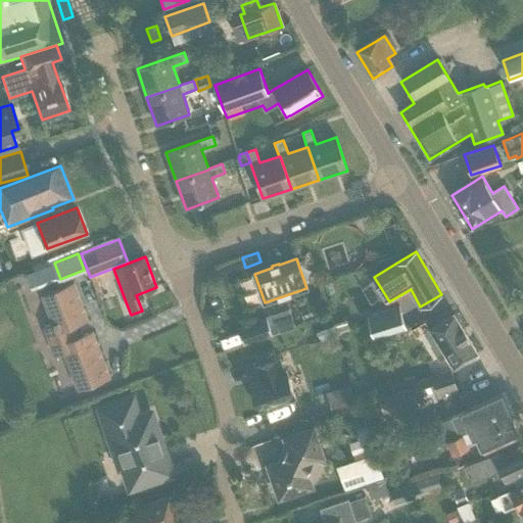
[(227,278),(242,273),(239,263),(224,268),(227,278)]
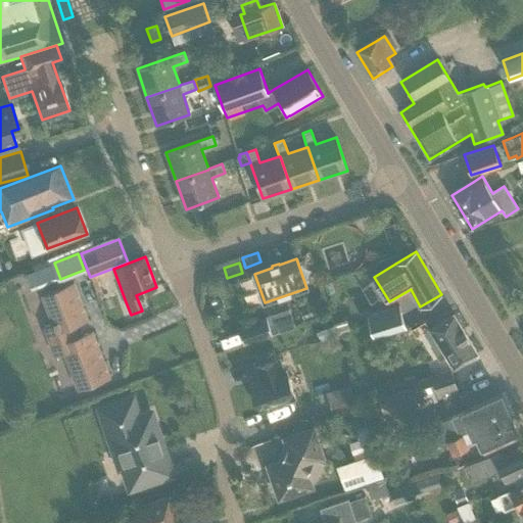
[(52,281),(47,267),(28,273),(34,288),(52,281)]
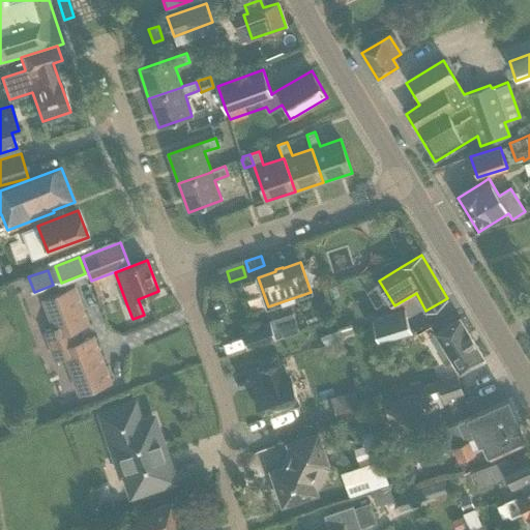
[(88,325),(74,288),(42,300),(53,329),(45,332),(55,360),(64,357),(79,395),(110,383),(93,337),(79,343),(74,330),(88,325)]
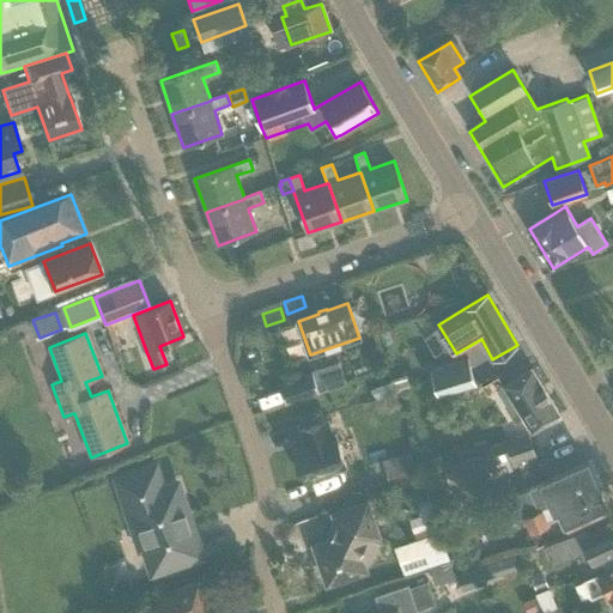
[(244,364),(267,357),(261,335),(237,343),(244,364)]
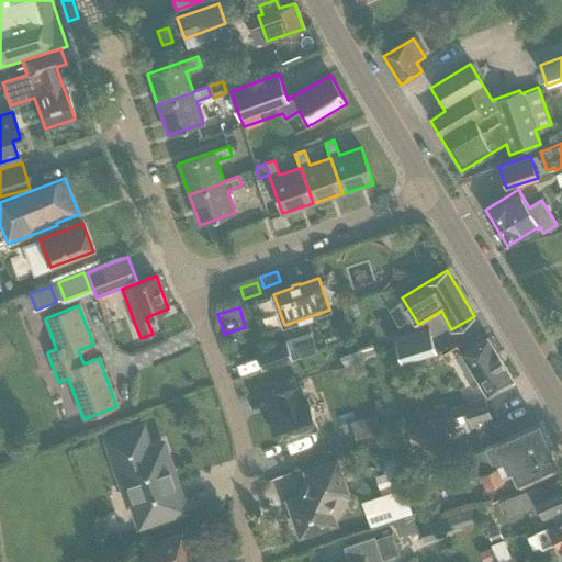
[(435,352),(428,329),(394,339),(401,362),(435,352)]
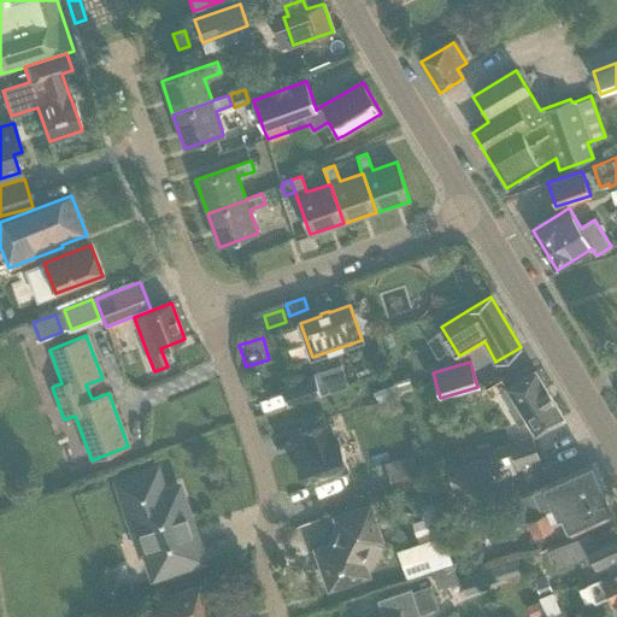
[(191,369),(135,391),(141,409),(198,387),(191,369)]
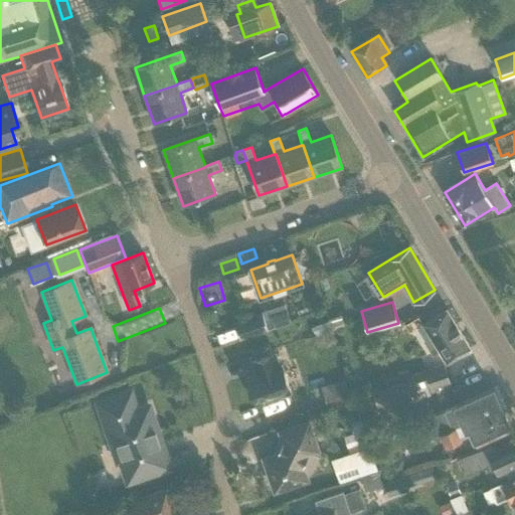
[(292,321),(288,310),(272,316),(275,327),(292,321)]
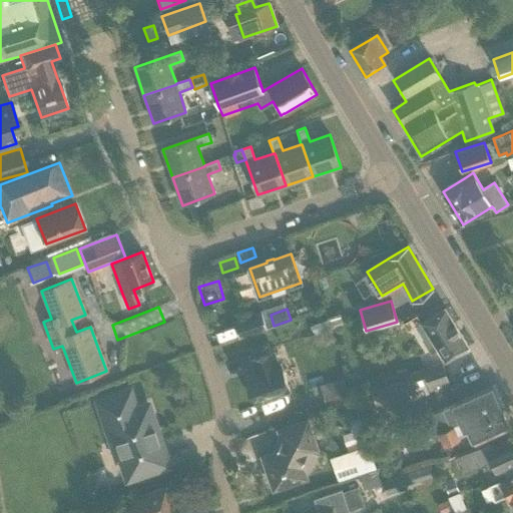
[(445,362),(469,347),(445,309),(422,323),(430,336),(423,340),(431,355),(438,351),(445,362)]
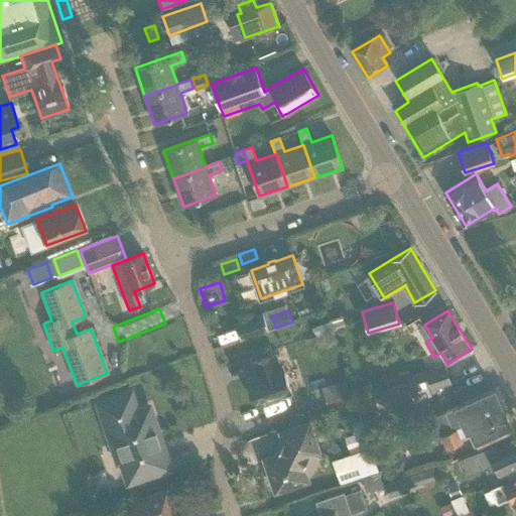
[(263,314),(235,324),(241,340),(268,331),(263,314)]
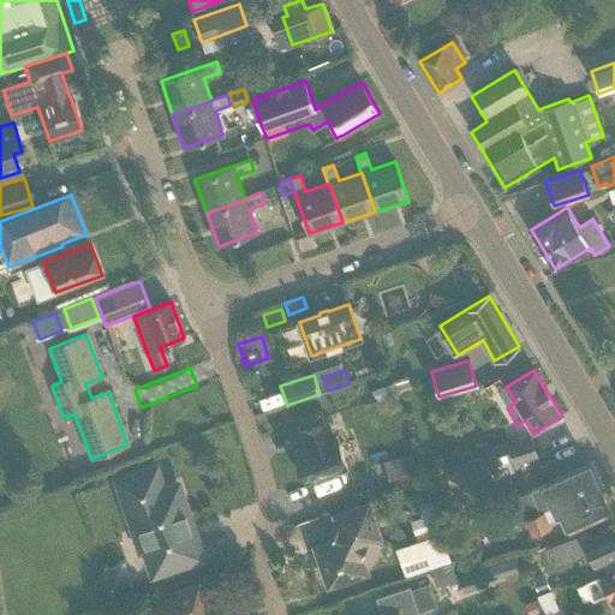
[(412,388),(406,376),(392,382),(393,382),(396,394),(412,388)]
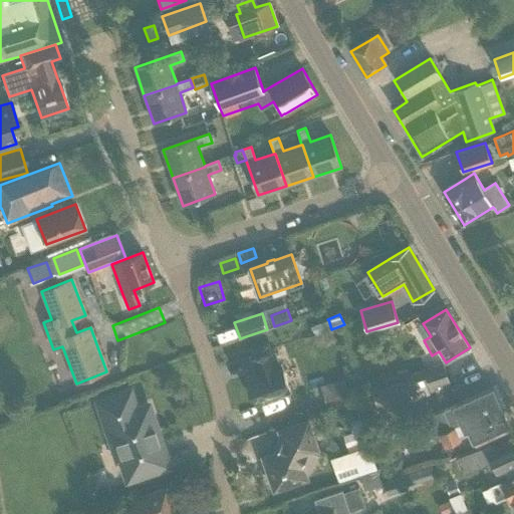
[(255,373),(245,376),(254,404),(290,392),(281,364),(279,365),(275,352),(251,360),(255,373)]
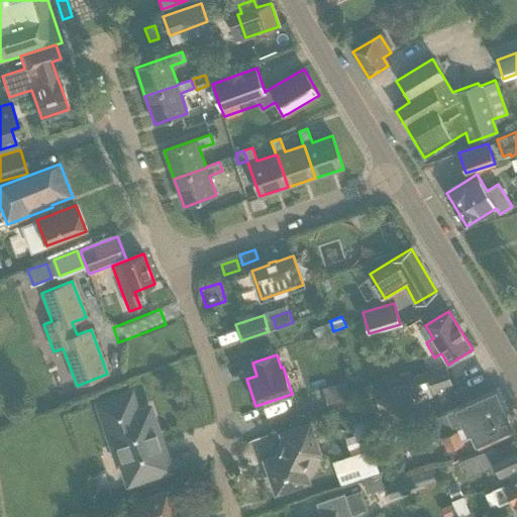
[(452,387),(448,375),(445,367),(407,379),(412,393),(431,386),(433,393),(452,387)]
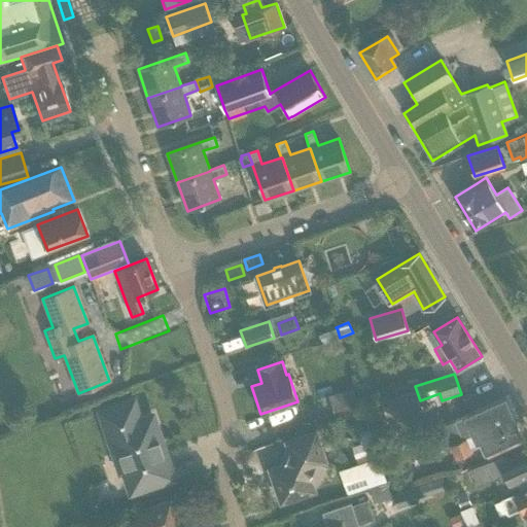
[(359,410),(351,387),(332,394),(341,417),(359,410)]
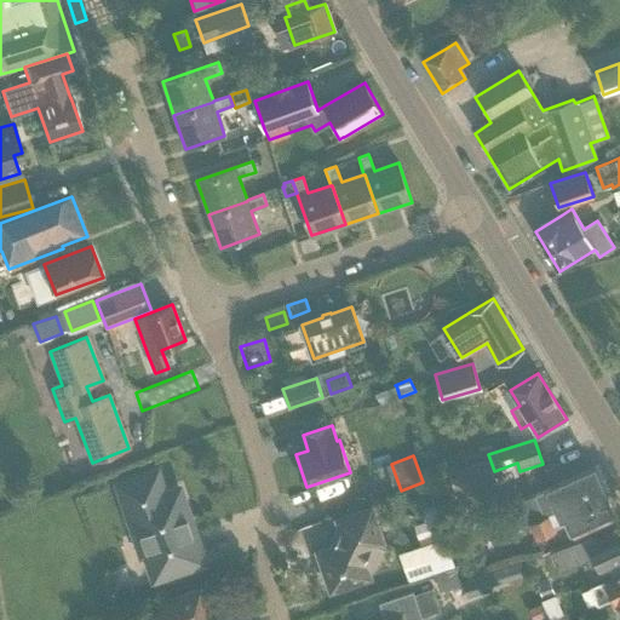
[(488,460),(457,470),(457,471),(463,489),(494,480),(488,460)]
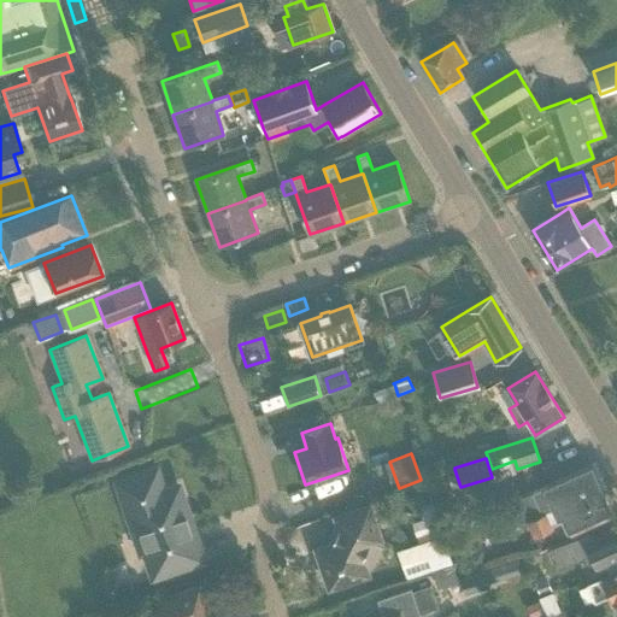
[(607,511),(610,510),(605,498),(601,499),(600,495),(604,494),(591,465),(545,487),(533,493),(541,511),(526,517),(534,536),(553,528),(552,526),(562,521),(568,534),(571,532),(571,533),(610,516),(607,511)]
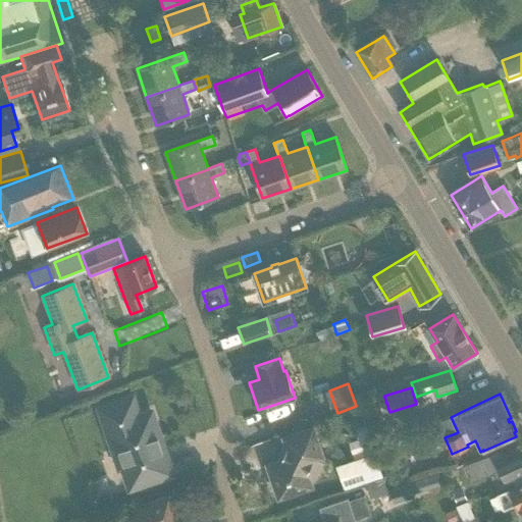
[(131,484),(169,472),(149,414),(138,417),(132,398),(100,409),(113,450),(118,448),(131,484)]
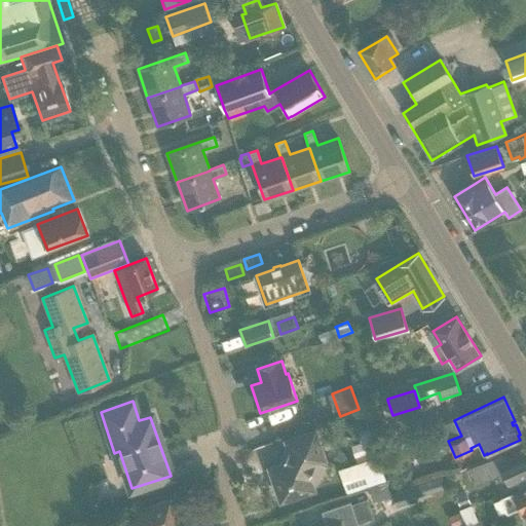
[(274,436),(292,427),(289,419),(270,427),(274,436)]
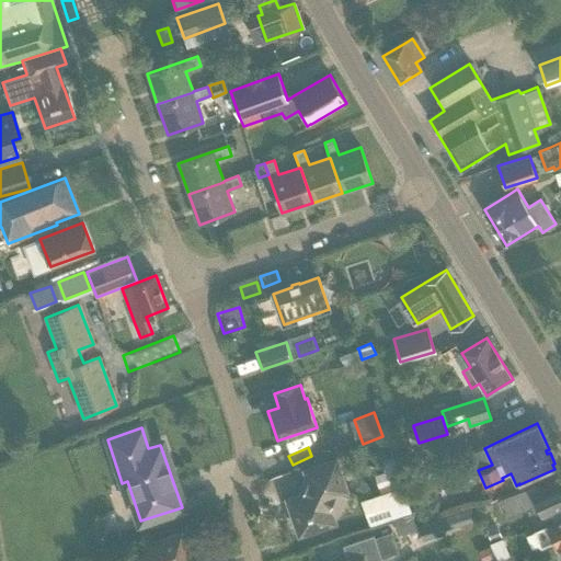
[(347,491),(336,458),(302,469),(308,483),(304,484),(301,489),(302,493),(287,499),(299,534),(334,522),(332,517),(338,516),(346,496),(345,492),(347,491)]
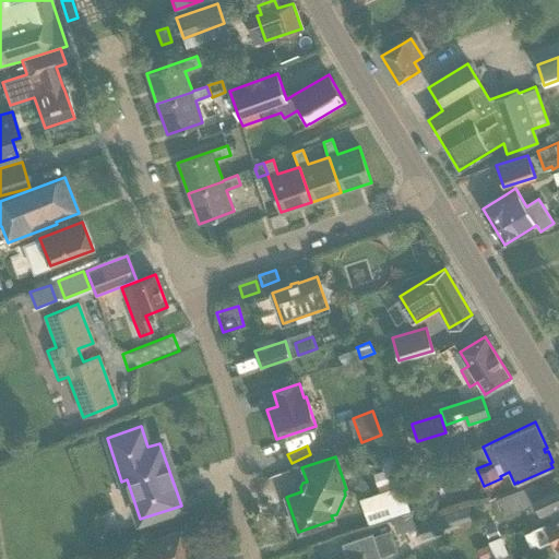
[(558,478),(536,488),(535,484),(498,496),(504,514),(536,502),(542,515),(558,507),(558,478)]
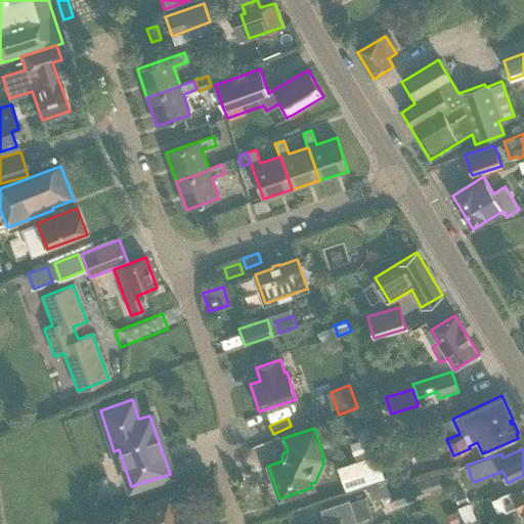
[(443,486),(439,475),(391,489),(395,505),(416,498),(413,494),(443,486)]
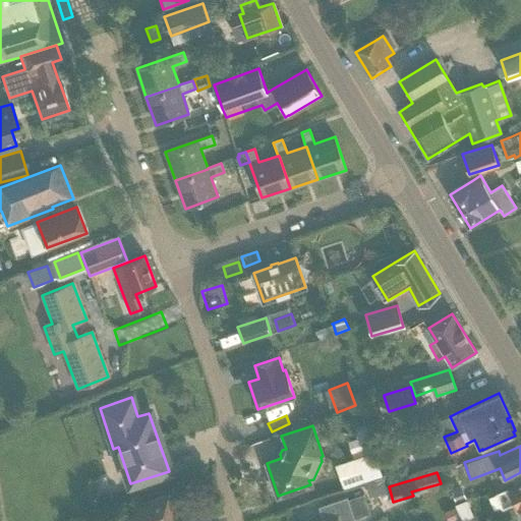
[(520,481),(508,487),(509,488),(498,494),(503,507),(514,502),(517,509),(520,507),(520,481)]
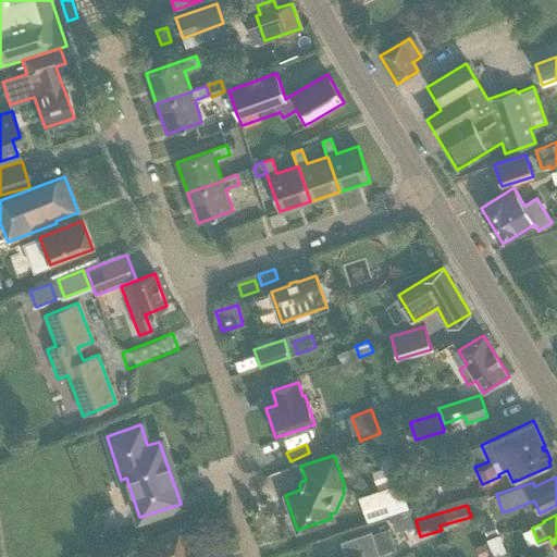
[(494,521),(483,524),(487,535),(498,532),(494,521)]
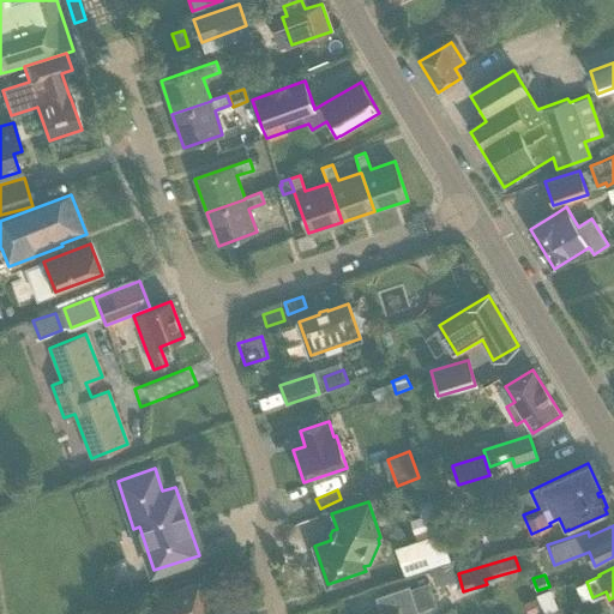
[(208,613),(198,583),(154,597),(156,603),(137,609),(137,613),(208,613)]
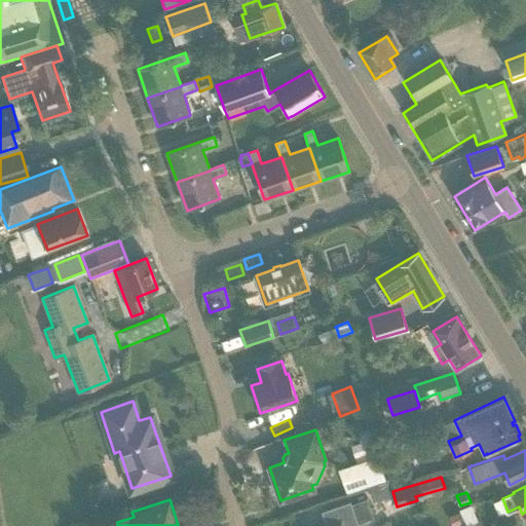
[(350,504),(350,502),(322,512),(326,525),(324,525),(358,525),(358,523),(373,518),(367,499),(350,504)]
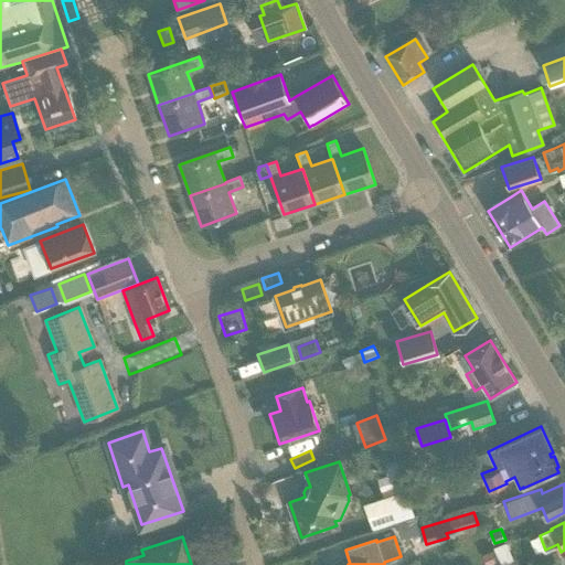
[(501,562),(509,558),(503,545),(496,548),(501,562)]
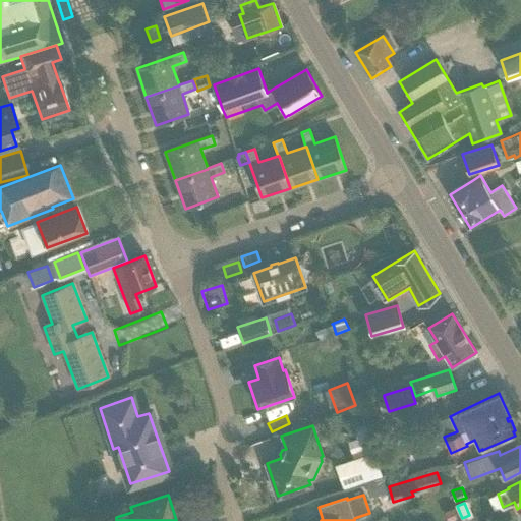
[(455,507),(445,512),(448,520),(454,520),(460,519),(455,507)]
